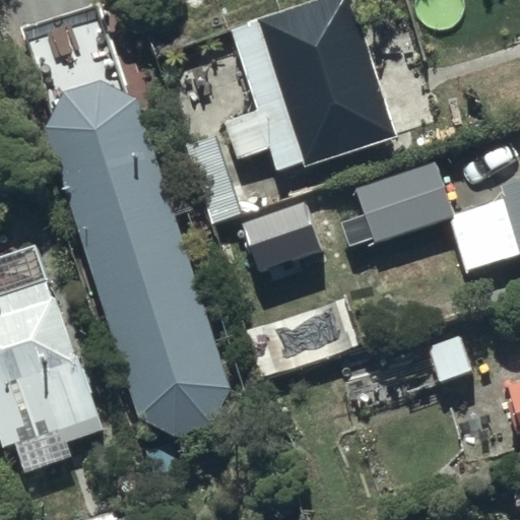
[(351,0),(339,0),(231,33),(254,112),(222,121),(234,158),(265,149),(271,172),(300,164),(302,172),(395,143),(351,0)]
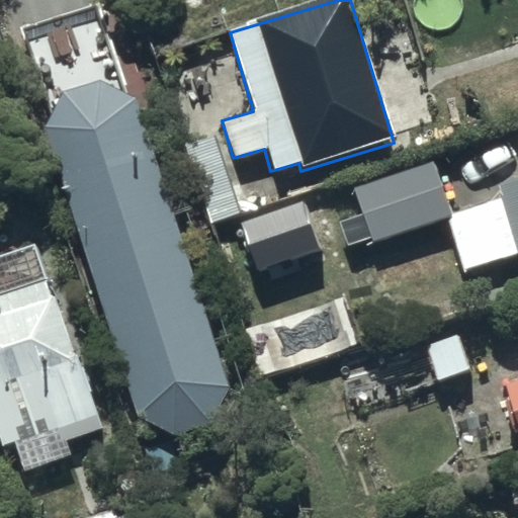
[(97,87),(64,96),(42,128),(136,422),(171,438),(210,425),(232,396),(133,102),(97,87)]
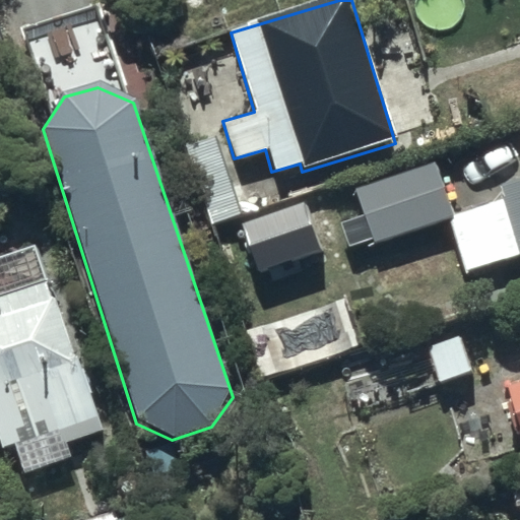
[(435,160),(353,186),(373,247),(448,223),(463,272),(519,255),(519,178),(499,185),(503,199),(452,215),(435,160)]
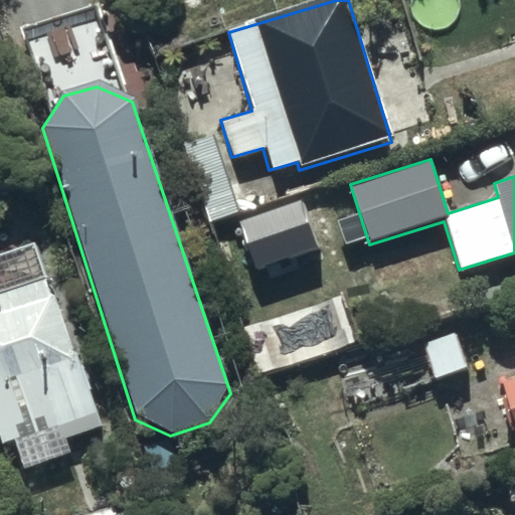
[(25,276),(0,284),(0,439),(10,436),(20,468),(66,454),(57,424),(97,412),(73,342),(48,350),(25,276)]
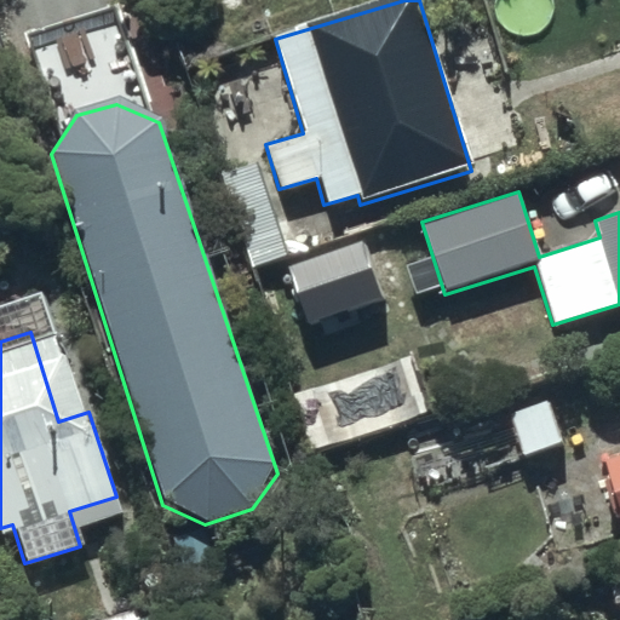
[(619,458),(600,464),(619,533),(619,532),(619,458)]
